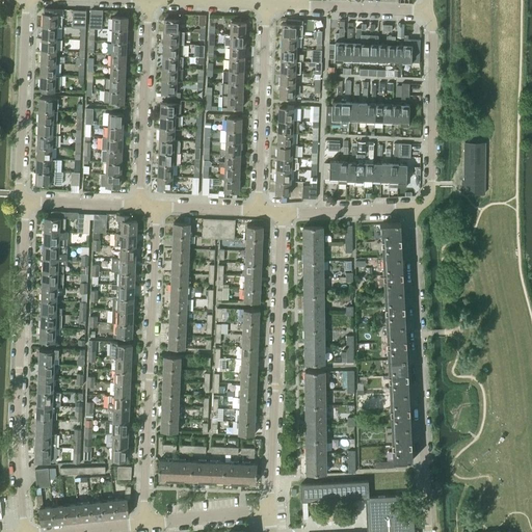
[(44,8),(43,26),(57,27),(61,27),(62,9),(44,8)]
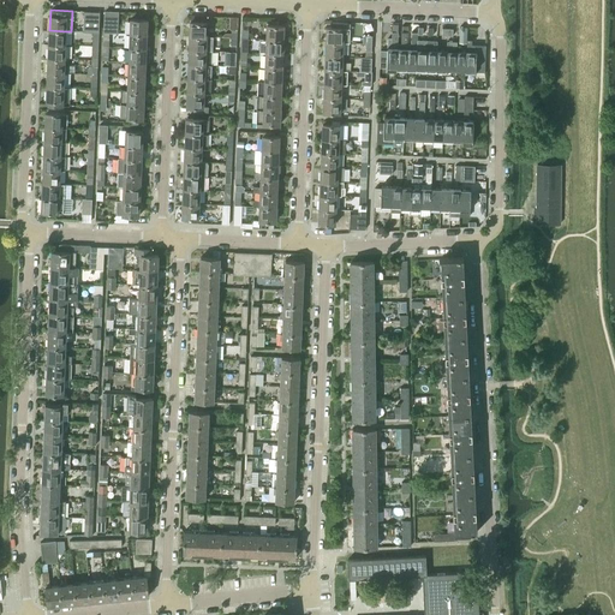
[(83,17),(83,33),(93,33),(99,33),(100,17),(100,12),(84,11),(84,12),(83,17)]
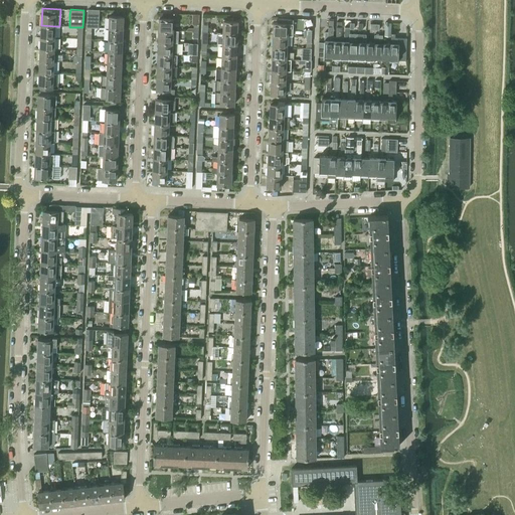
[(88,14),(87,27),(92,27),(99,28),(100,10),(96,10),(93,10),(88,10),(88,14)]
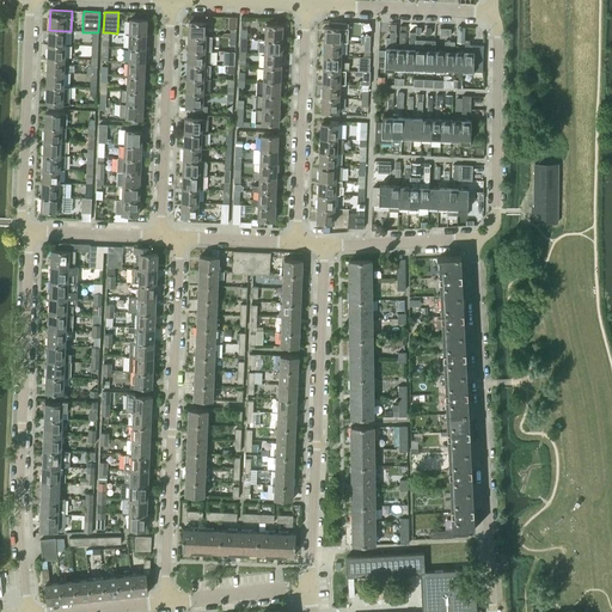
[(129,19),(129,34),(146,35),(146,20),(129,19)]
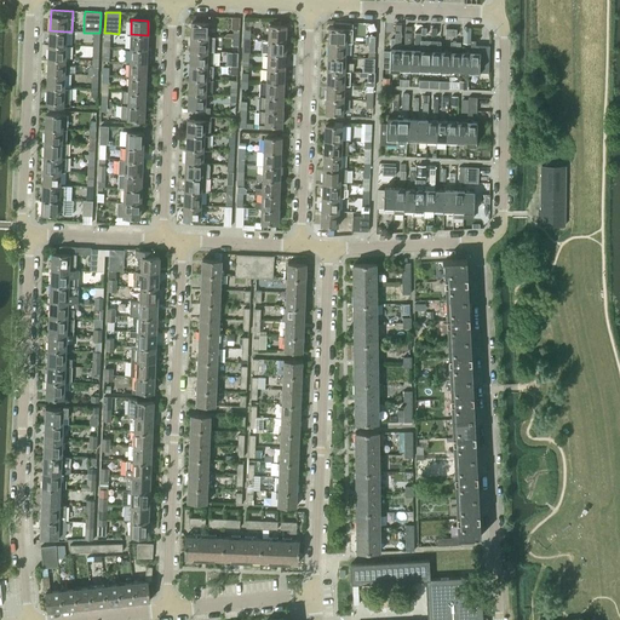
[(191,36),(207,38),(208,23),(191,22),(191,36)]
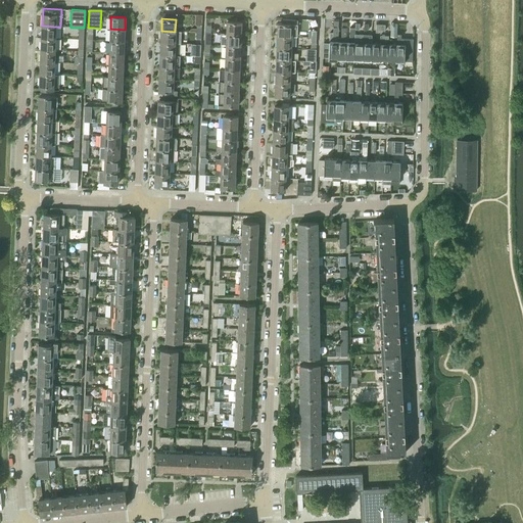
[(277,36),(291,36),(297,37),(297,20),(282,19),(282,24),(278,24),(277,36)]
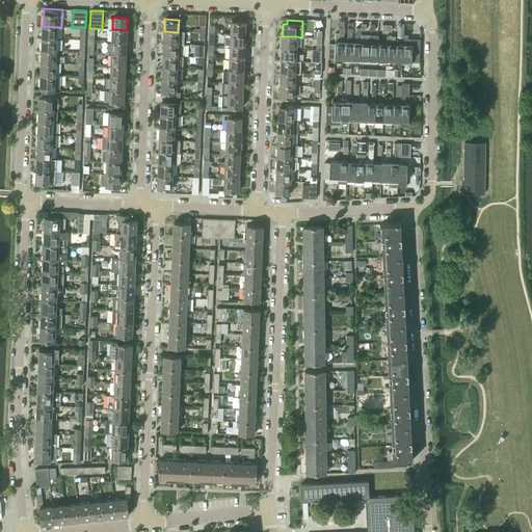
[(328,44),(328,58),(334,58),(334,59),(343,60),(344,38),(344,27),(344,21),(339,21),(339,27),(339,33),(335,33),(335,44),(328,44)]
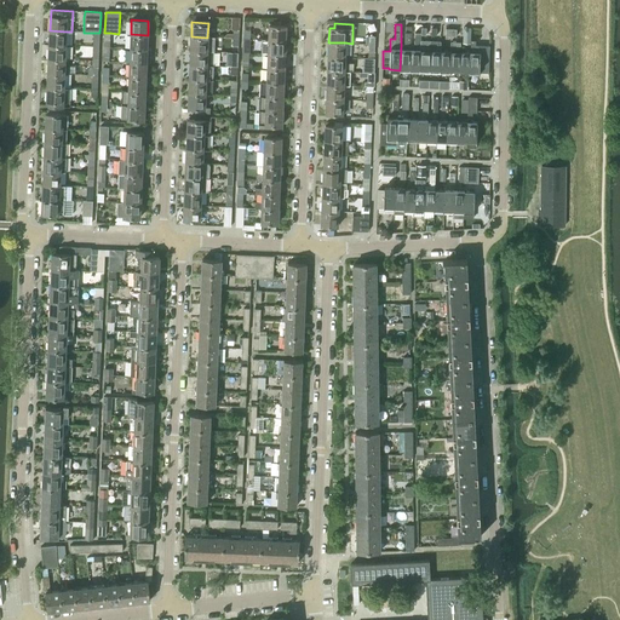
[(268,40),(285,40),(286,26),(269,26),(268,40)]
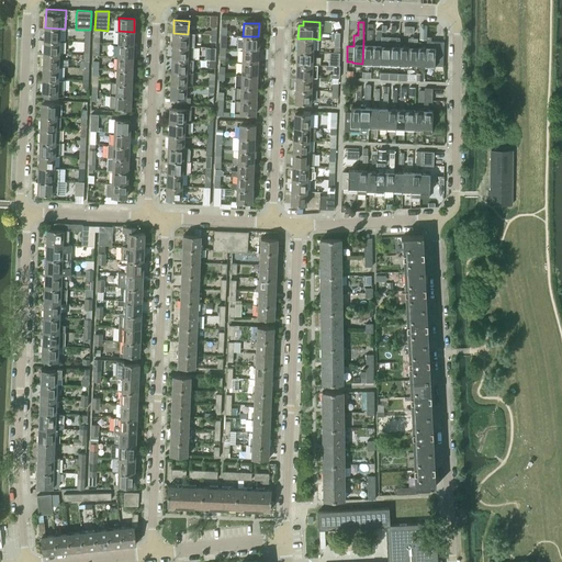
[(59,42),(60,29),(45,27),(44,41),(59,42)]
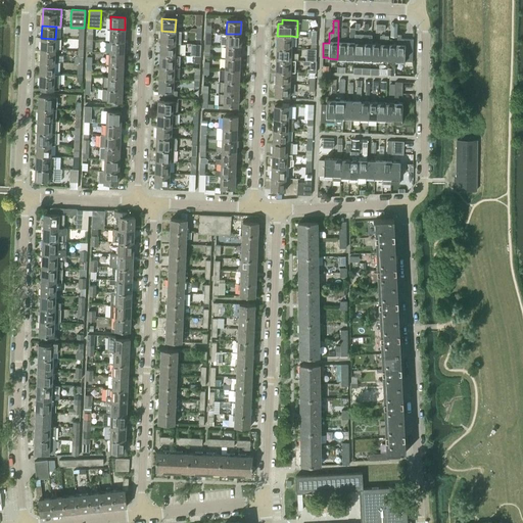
[(338,38),(337,59),(345,59),(346,38),(346,28),(341,28),(341,38),(338,38)]
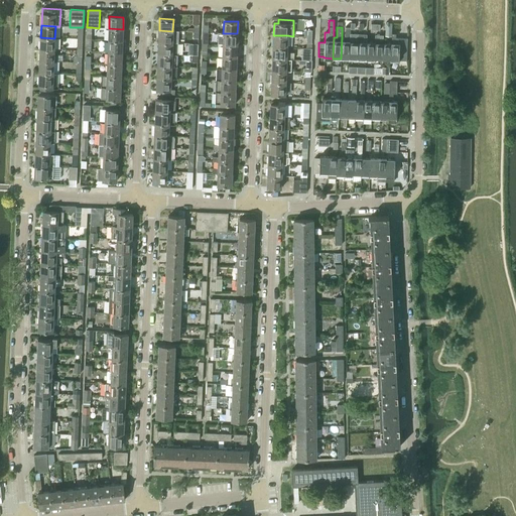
[(342,37),(341,58),(349,58),(350,33),(351,29),(351,27),(345,27),(345,37),(342,37)]
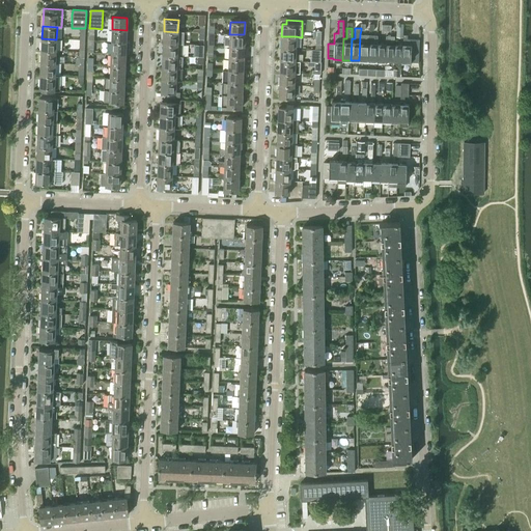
[(112,29),(112,42),(126,42),(127,30),(112,29)]
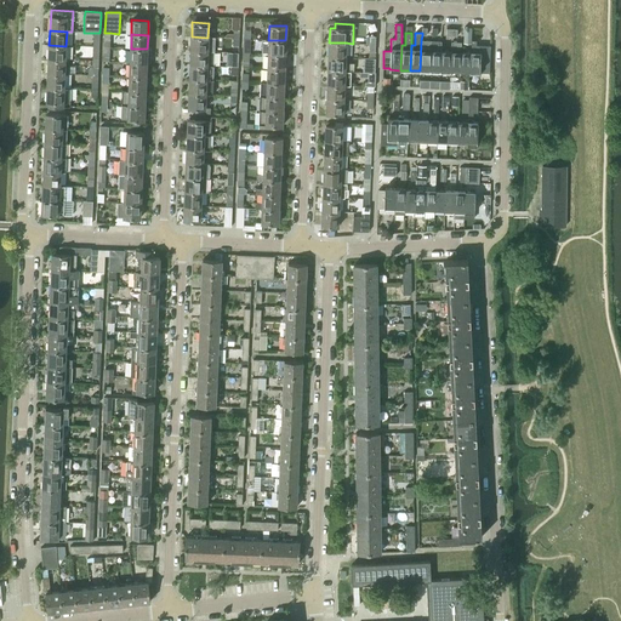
[(208,51),(208,38),(192,36),(191,51),(208,51)]
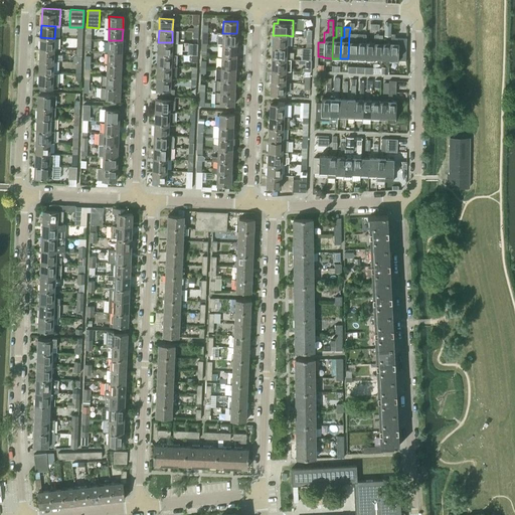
[(217,44),(222,44),(236,45),(236,33),(222,33),(217,33),(217,44)]
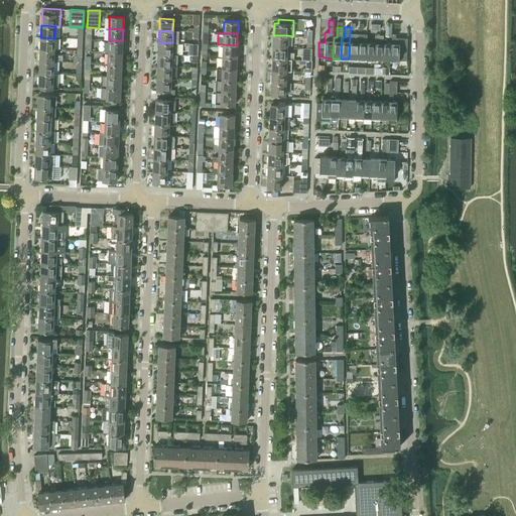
[(350,33),(349,58),(357,59),(358,41),(358,34),(354,34),(350,33)]
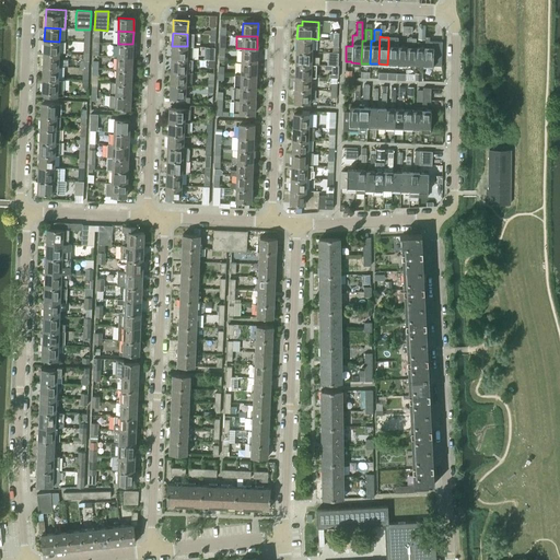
[(424,46),(423,66),(433,66),(441,67),(442,41),(429,41),(429,36),(426,36),(426,39),(424,46)]
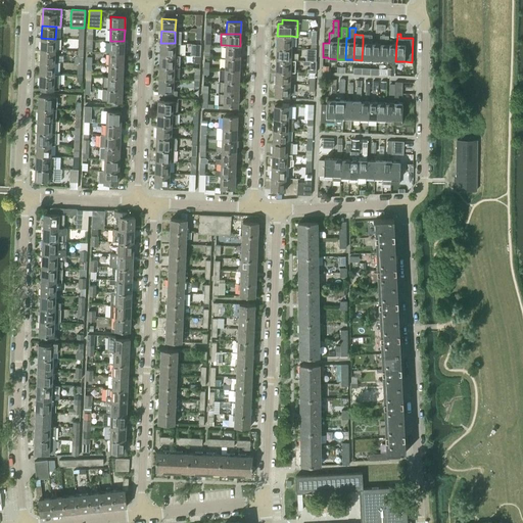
[(363,42),(362,60),(371,60),(371,42),(372,42),(372,35),(364,35),(363,35),(363,42)]
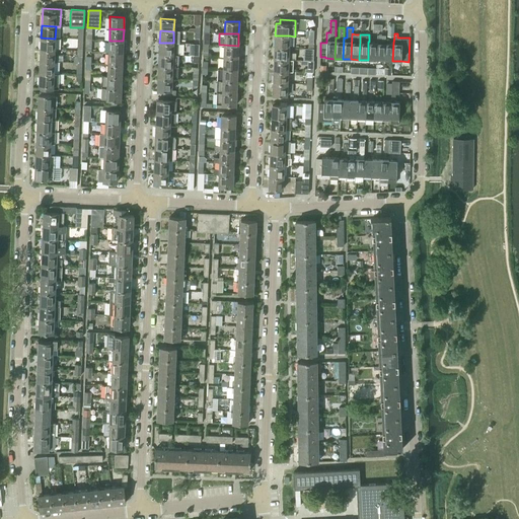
[(377,43),(376,60),(384,61),(385,43),(385,35),(377,34),(377,43)]
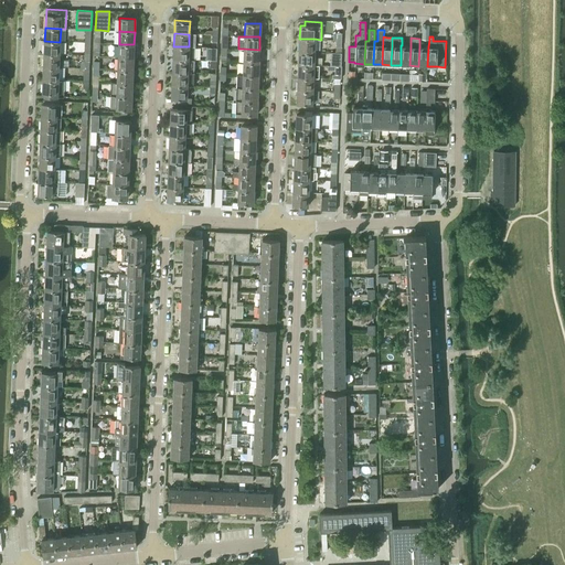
[(315,52),(315,39),(299,39),(299,52),(315,52)]
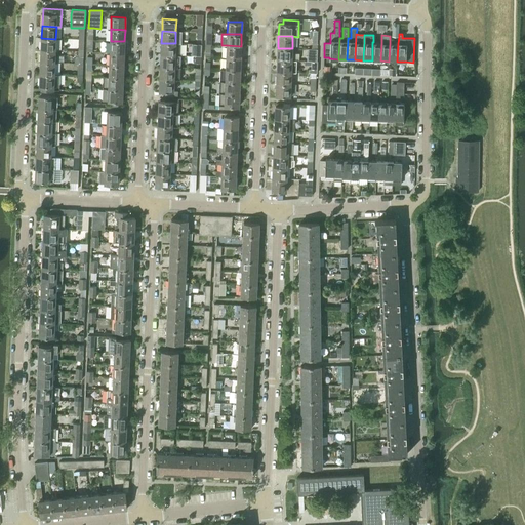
[(55,50),(55,39),(41,38),(41,50),(55,50)]
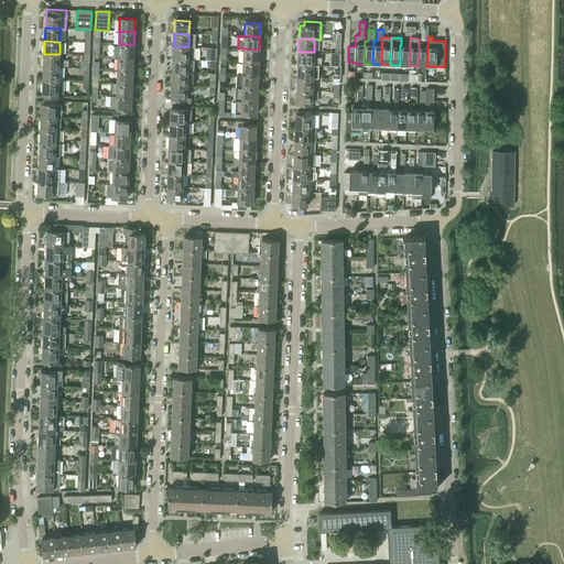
[(119,44),(118,57),(133,57),(133,53),(137,53),(138,44),(133,44),(119,44)]
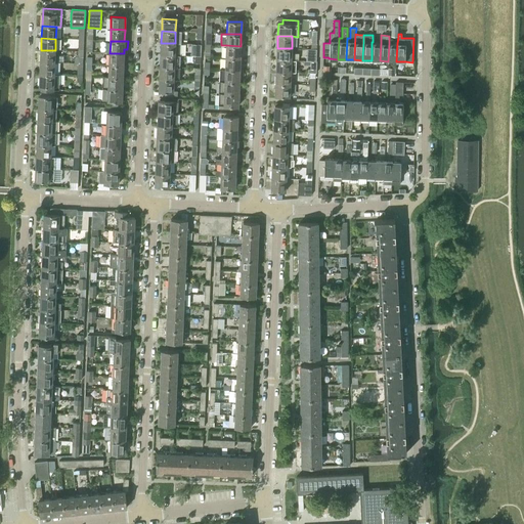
[(372,42),(372,60),(380,60),(381,43),(373,42),(372,42)]
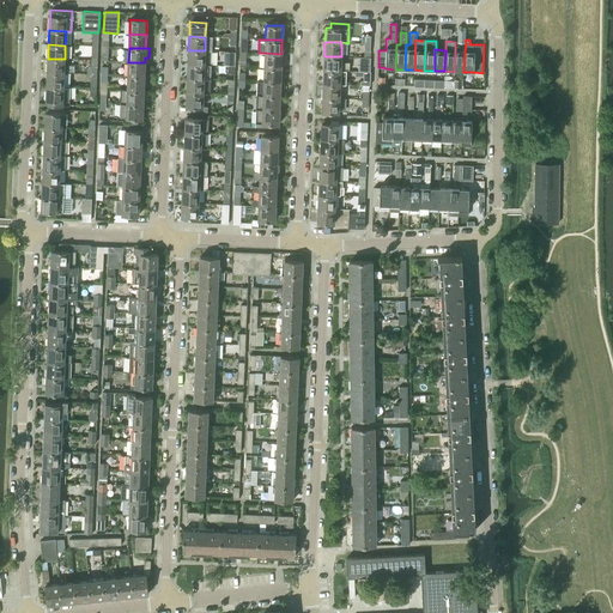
[(205,52),(205,50),(188,50),(188,65),(211,65),(211,52),(205,52)]
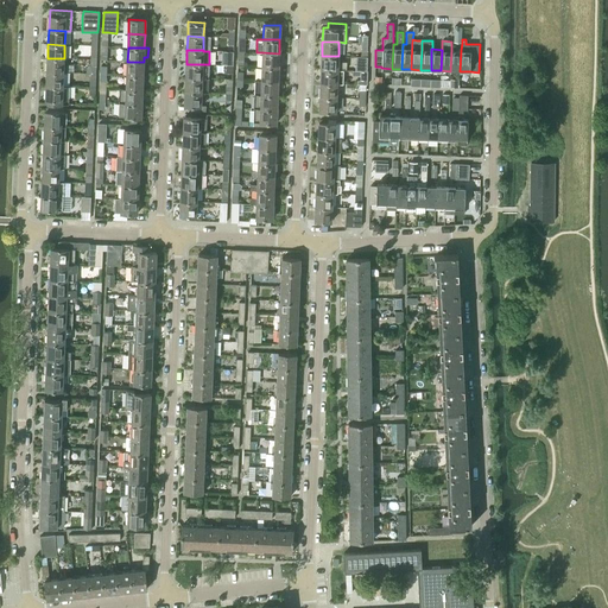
[(451,50),(450,71),(460,71),(461,50),(451,50)]
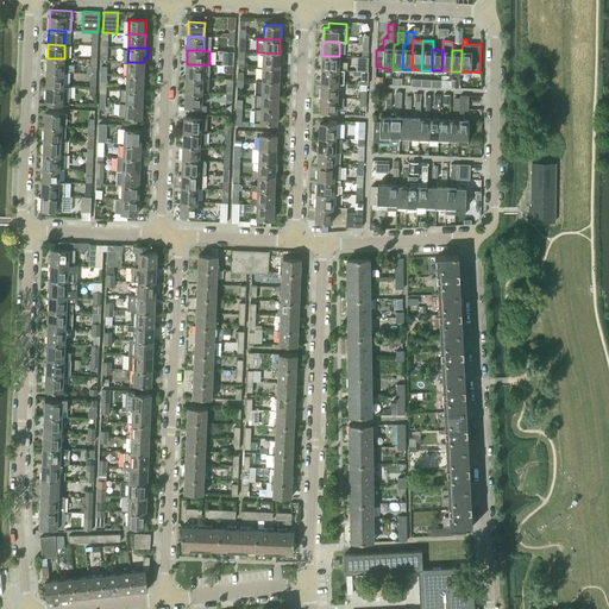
[(278,68),(280,54),(263,52),(262,67),(278,68)]
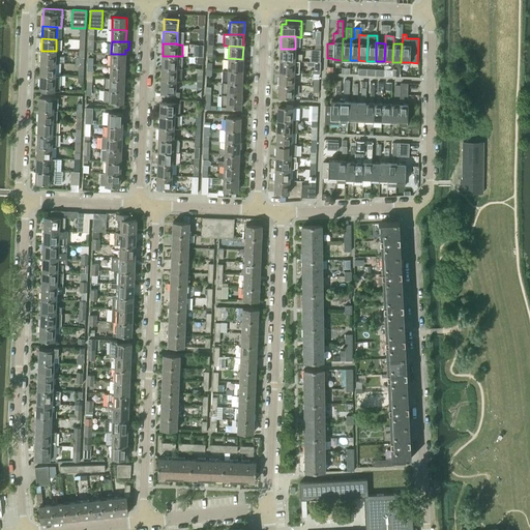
[(294,61),(295,49),(281,49),(280,60),(294,61)]
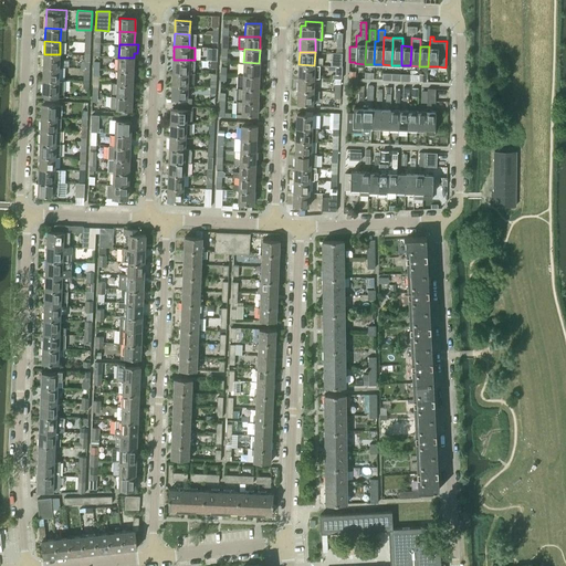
[(60,55),(60,54),(44,54),(43,67),(61,67),(62,55),(60,55)]
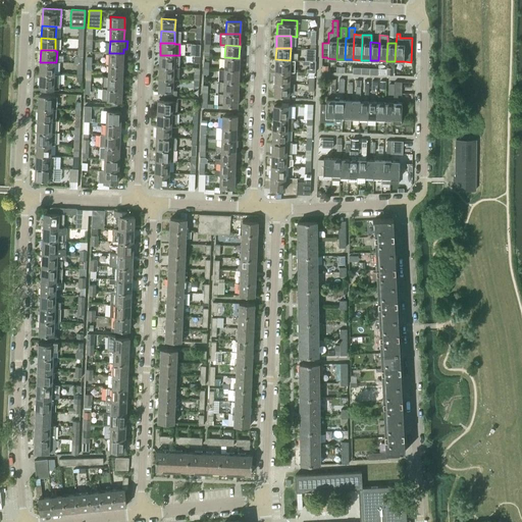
[(109,53),(109,64),(122,65),(123,53),(109,53)]
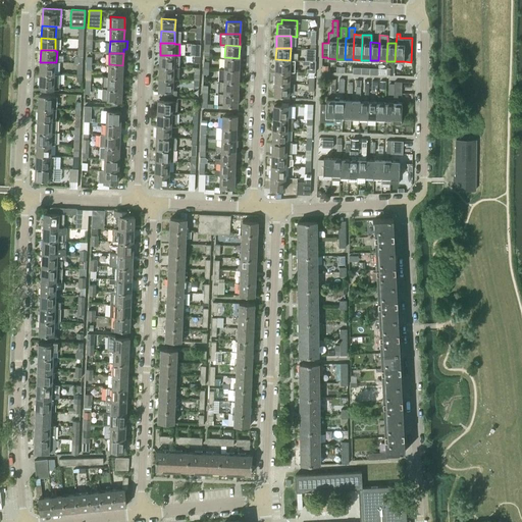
[(178,67),(179,55),(160,55),(159,66),(178,67)]
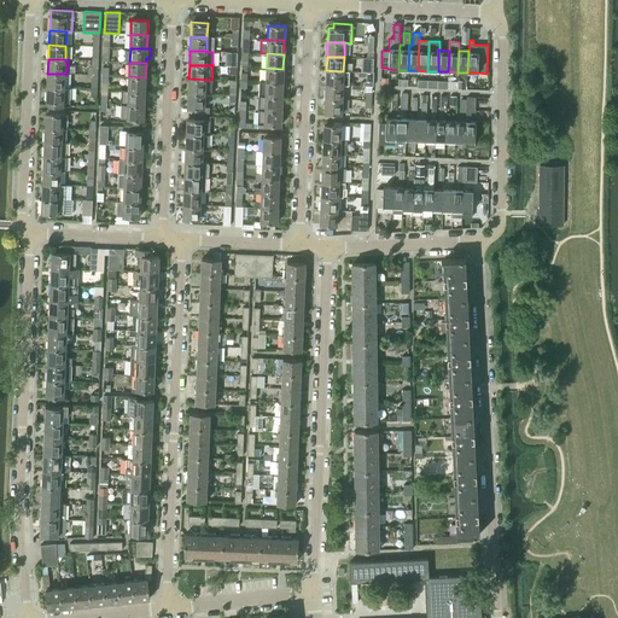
[(283,83),(283,69),(266,68),(266,82),(283,83)]
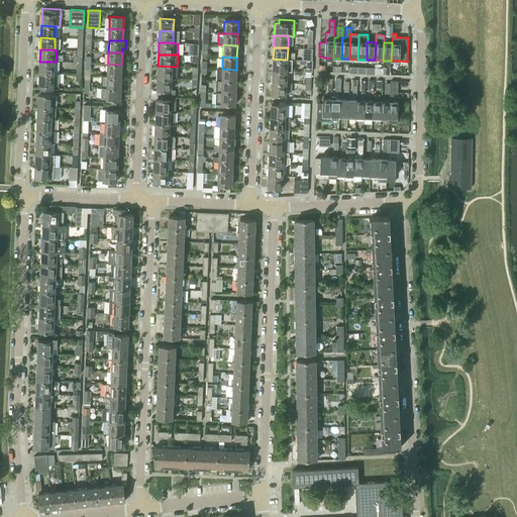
[(292,60),(287,60),(273,59),(273,71),(287,72),(287,71),(292,71),(292,60)]
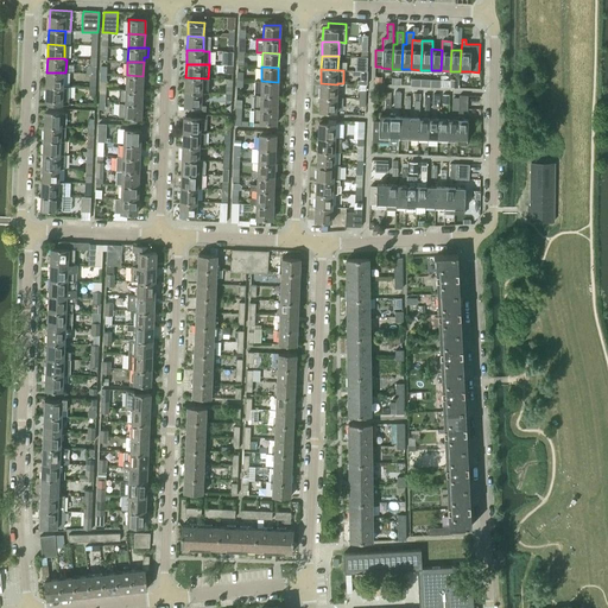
[(65,74),(65,73),(46,73),(46,86),(63,87),(63,74),(65,74)]
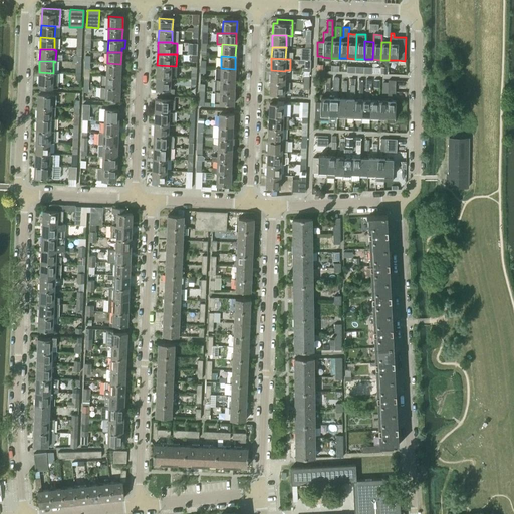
[(106,75),(120,76),(120,64),(107,63),(106,75)]
